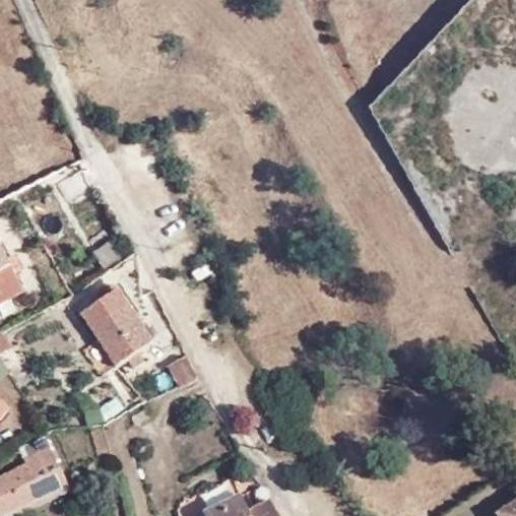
[(80,168),(56,179),(67,199),(89,187),(80,168)]
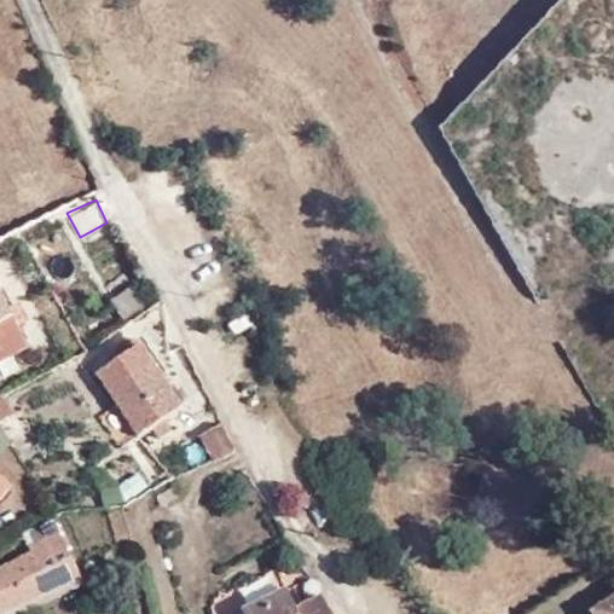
[(0,359),(27,345),(29,343),(18,324),(9,306),(0,288),(0,359)]
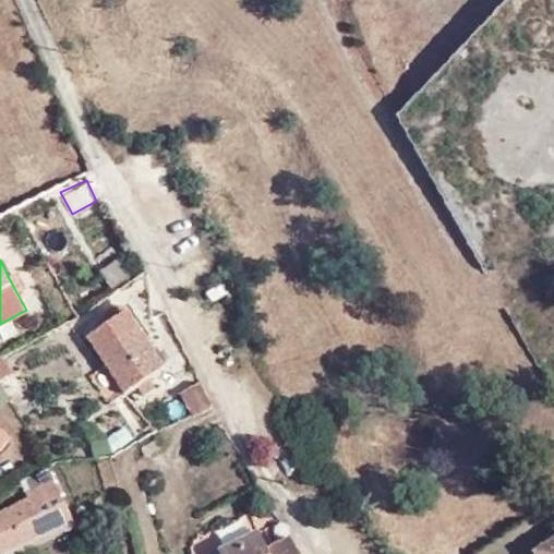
[(100,272),(111,289),(129,278),(118,262),(100,272)]
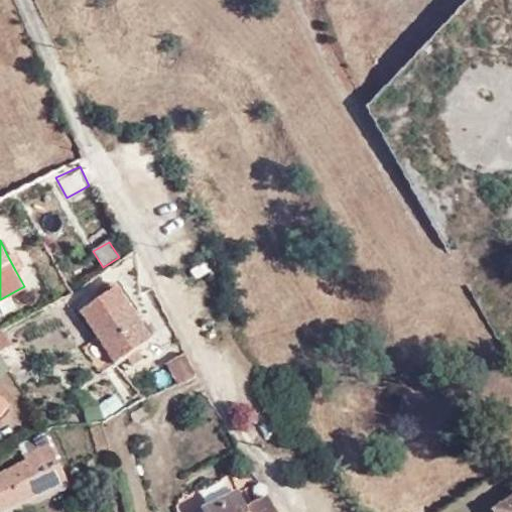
[(17,251),(7,255),(15,270),(24,265),(17,251)]
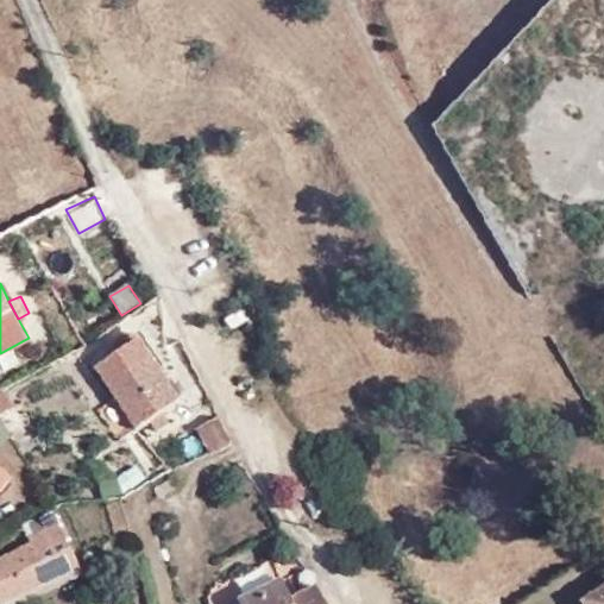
[(139,338),(93,365),(132,427),(146,417),(159,409),(175,400),(139,338)]
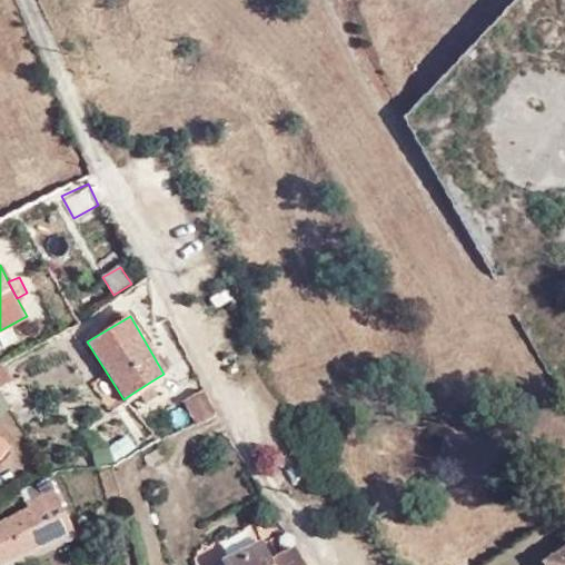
[(25,317),(0,330),(0,347),(32,331),(25,317)]
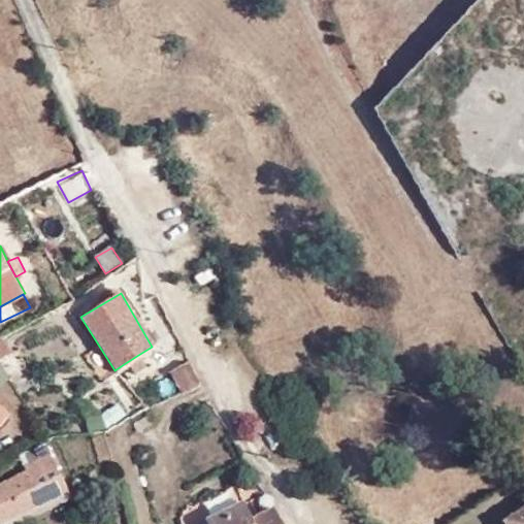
[(0,340),(0,362),(7,373),(17,367),(0,340)]
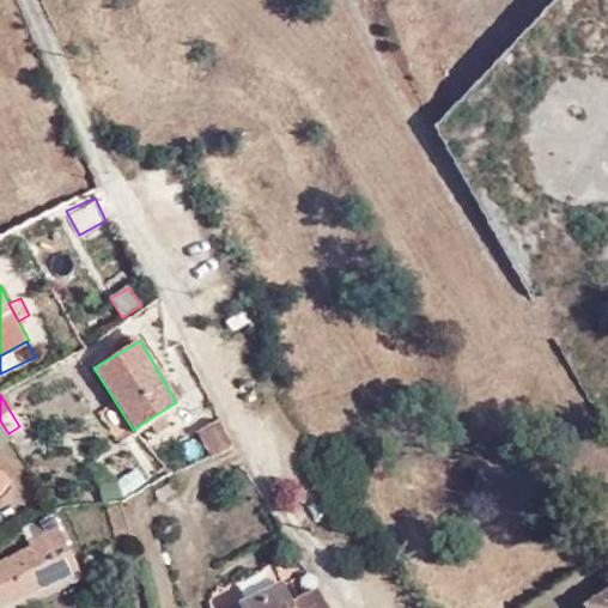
[(160,412),(147,420),(153,431),(166,421),(160,412)]
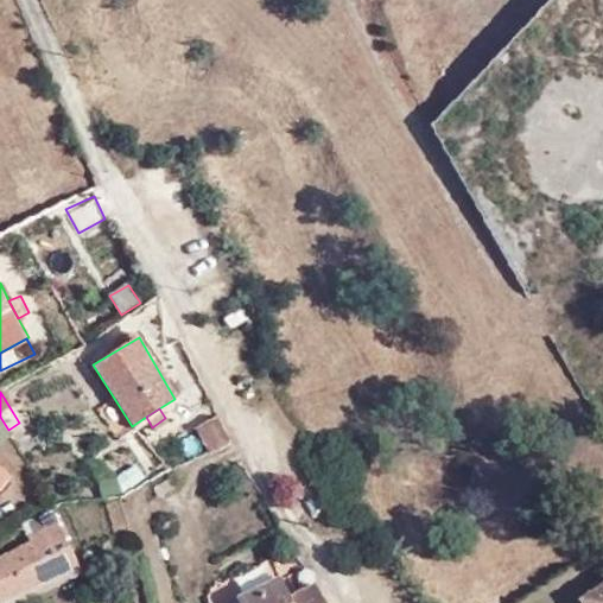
[(228,443),(216,414),(195,426),(209,452),(228,443)]
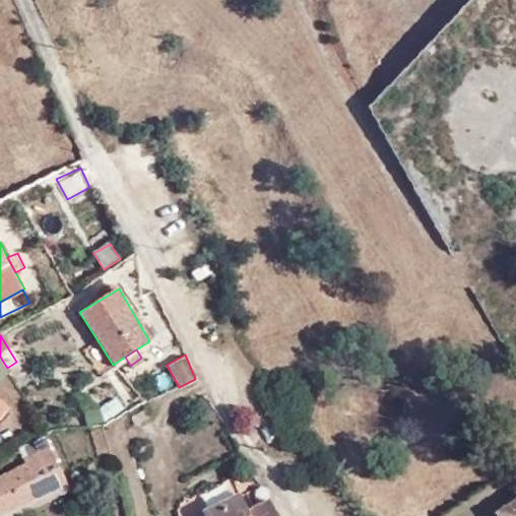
[(0,372),(8,369),(7,368),(0,357),(0,372)]
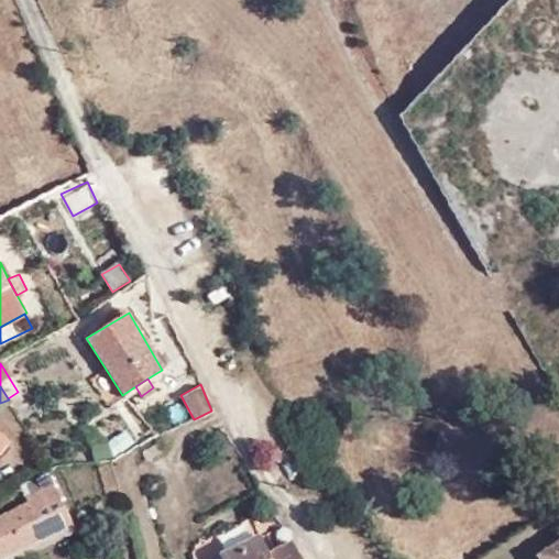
[(22,481),(25,488),(30,499),(0,512),(0,552),(70,521),(51,477),(48,470),(22,481)]
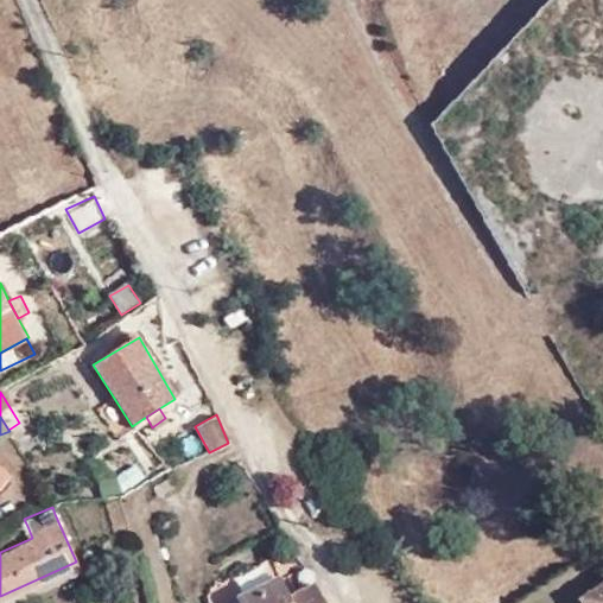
[(63,532),(69,544),(81,538),(75,526),(63,532)]
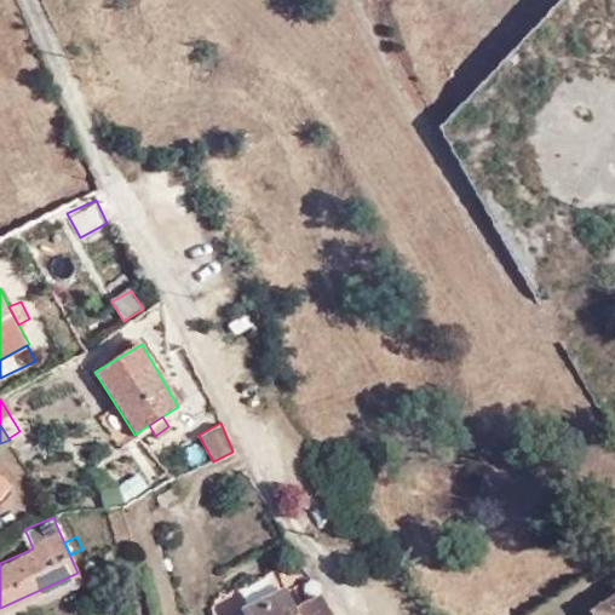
[(331,614),(321,595),(299,604),(289,586),(242,609),(243,614),(331,614)]
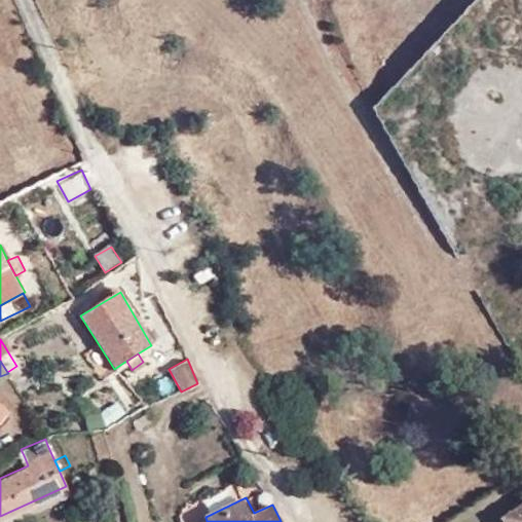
[(521,521),(521,507),(507,517),(510,521),(521,521)]
